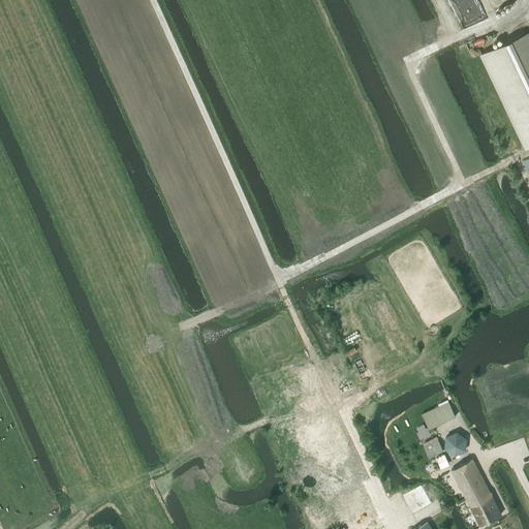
[(528,30),(481,54),(526,149),(528,147),(528,30)]
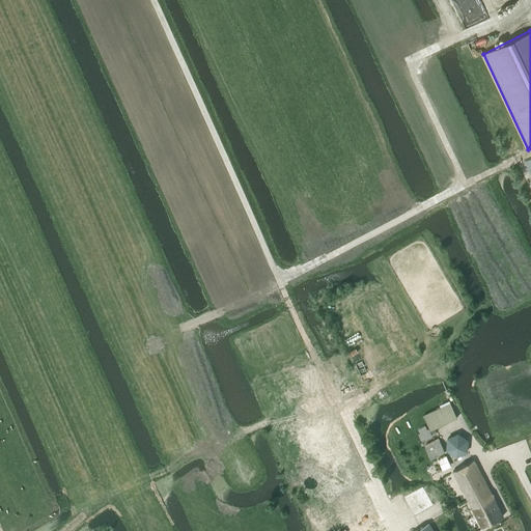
[(440,407),(423,415),(431,430),(447,423),(440,407)]
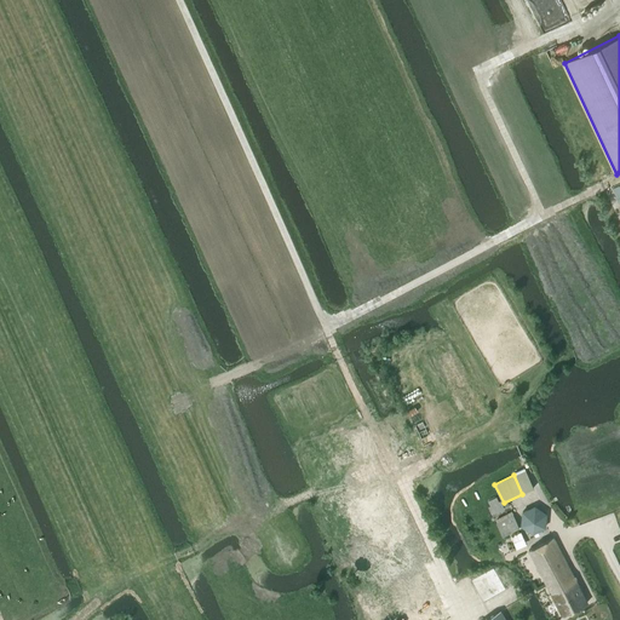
[(492,515),(505,507),(500,500),(499,501),(497,497),(488,500),(491,505),(488,506),(492,515)]
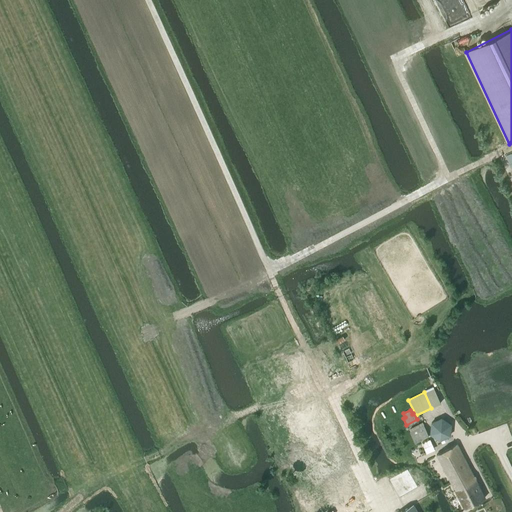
[(431,422),(430,434),(440,441),(450,436),(451,424),(442,417),(431,422)]
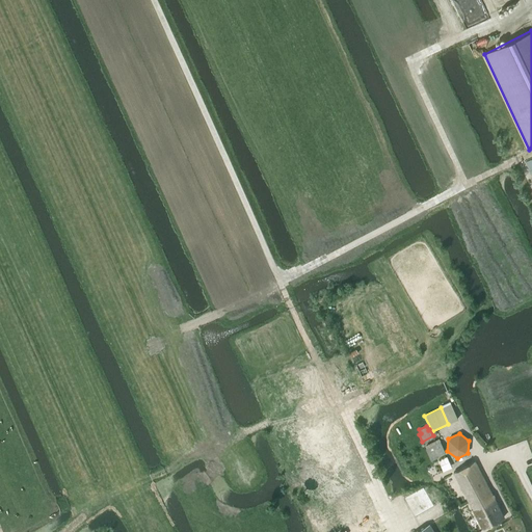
[(426,449),(431,459),(445,451),(441,442),(426,449)]
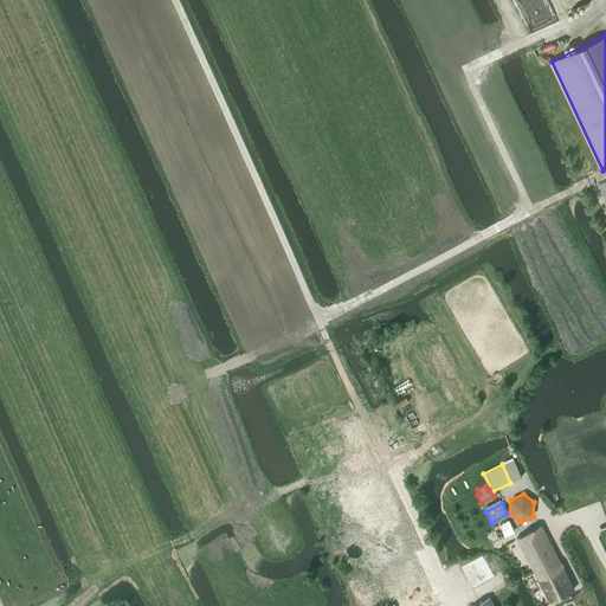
[(516,537),(533,569),(534,571),(554,560),(554,561),(558,559),(541,526),(516,537)]
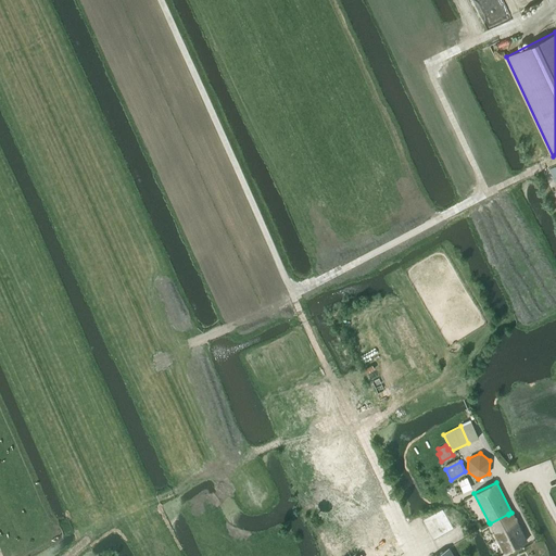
[(453,529),(442,509),(422,520),(433,540),(453,529)]
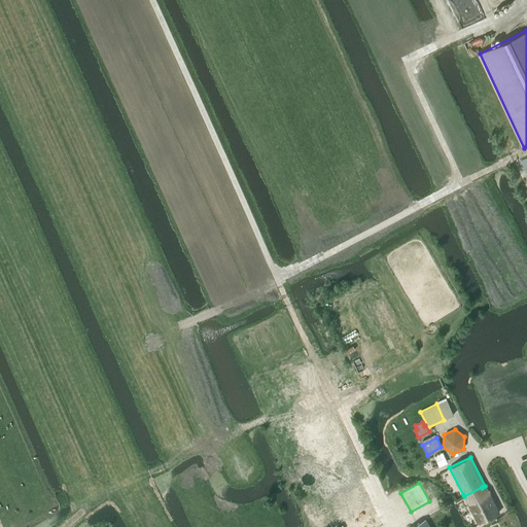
[(499,513),(485,486),(482,488),(482,487),(464,496),(467,503),(478,523),(499,513)]
